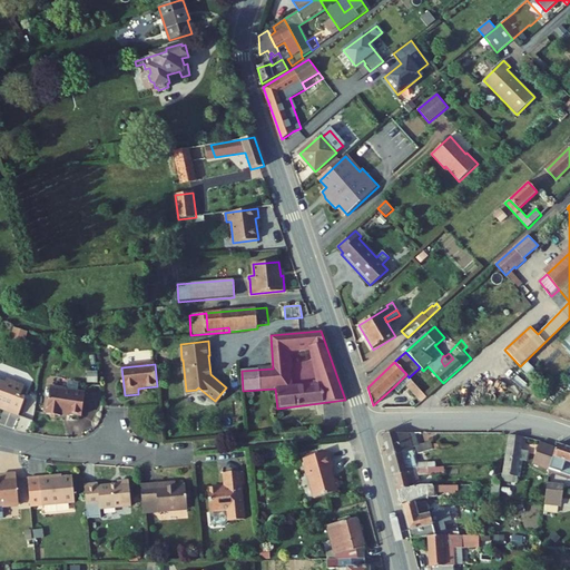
[(426,397),(409,377),(406,374),(393,387),(399,393),(406,385),(422,402),(426,397)]
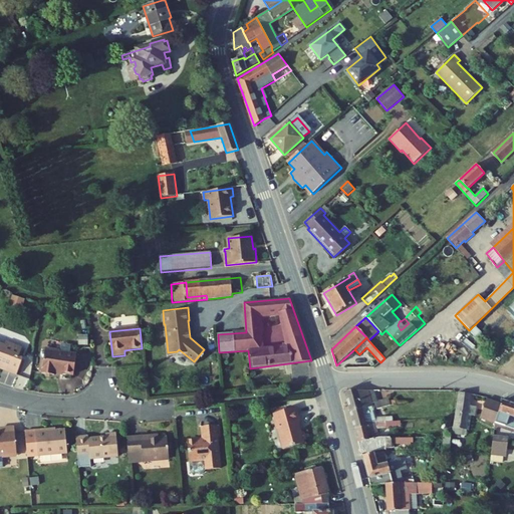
[(4,345),(0,343),(0,366),(3,367),(2,369),(17,374),(23,359),(19,357),(22,348),(5,342),(4,345)]
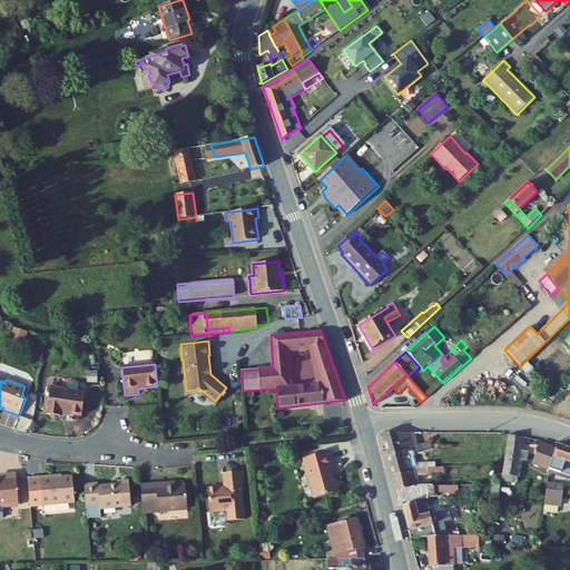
[(66,391),(50,389),(46,416),(48,416),(49,420),(53,420),(56,418),(60,419),(61,414),(81,418),(85,396),(66,393),(66,391)]
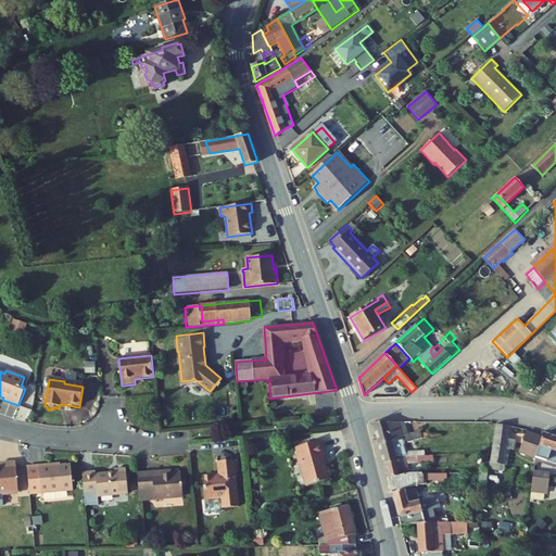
[(405,422),(374,424),(378,444),(390,442),(391,443),(403,440),(404,443),(422,439),(421,433),(421,431),(408,434),(405,422)]
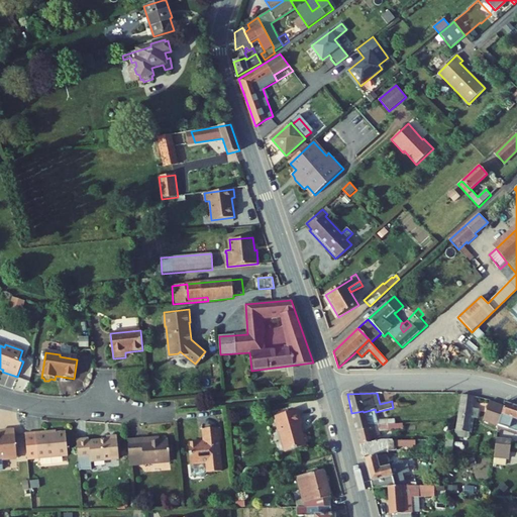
[(461,395),(455,430),(472,433),(474,418),(478,419),(480,409),(473,408),(475,397),(461,395)]
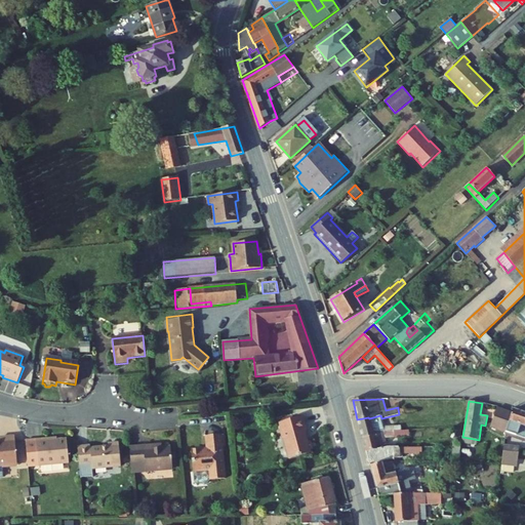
[(512,413),(497,408),(490,427),(524,438),(524,413),(514,409),(512,413)]
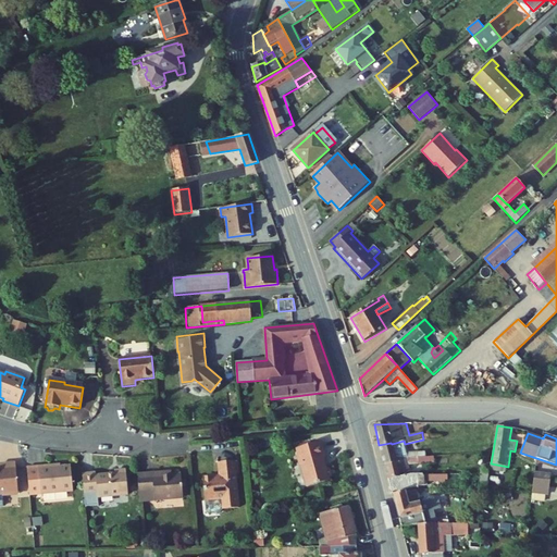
[(404,441),(392,444),(391,443),(379,445),(384,463),(407,458),(408,457),(407,453),(405,444),(404,441)]
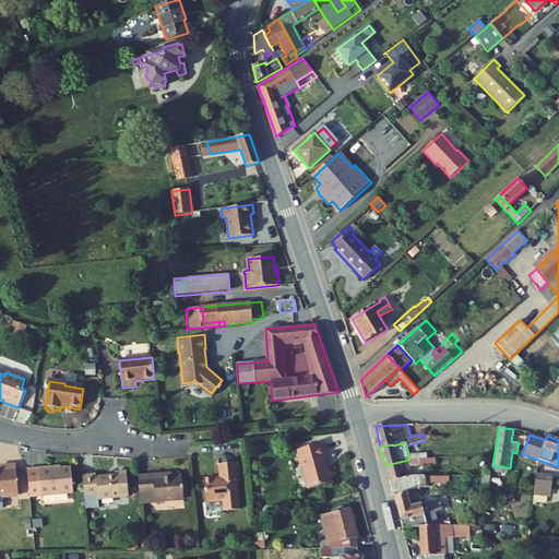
[(326,460),(321,443),(308,447),(308,444),(298,447),(300,455),(298,456),(301,466),(304,466),(309,488),(329,483),(329,479),(332,478),(330,470),(326,471),(323,461),(326,460)]
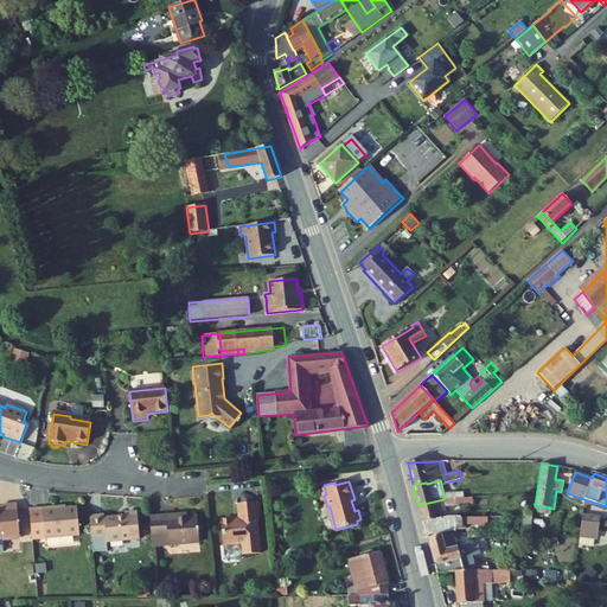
[(464,498),(445,498),(443,499),(445,506),(480,504),(479,497),(464,498)]
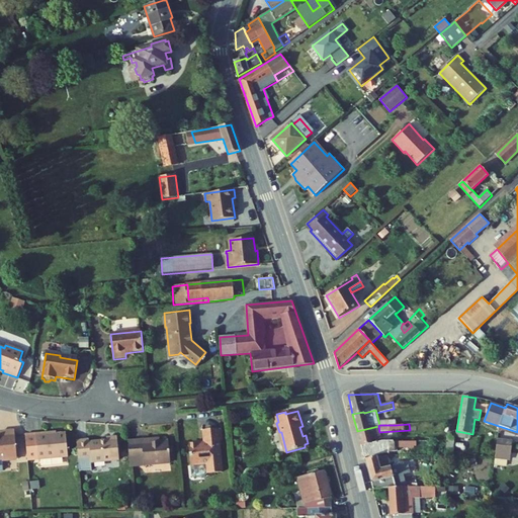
[(379,432),(378,426),(357,431),(361,446),(382,441),(379,432)]
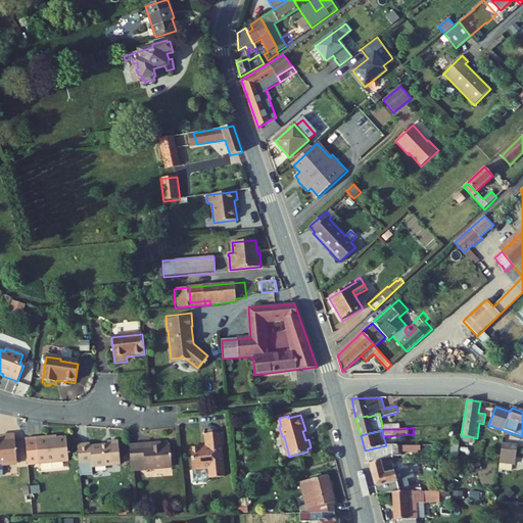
[(206,481),(209,478),(225,477),(221,432),(205,434),(206,448),(202,449),(199,447),(191,448),(193,480),(196,482),(206,481)]
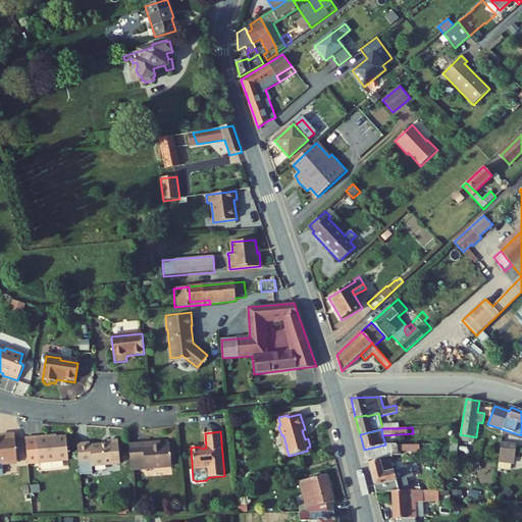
[(0,474),(3,474),(2,464),(17,463),(15,434),(0,435),(1,439),(0,439),(0,474)]
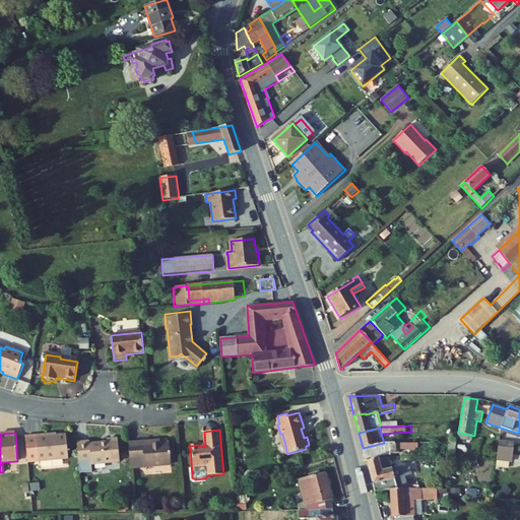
[(458,433),(457,443),(469,445),(469,441),(473,441),(474,436),(458,433)]
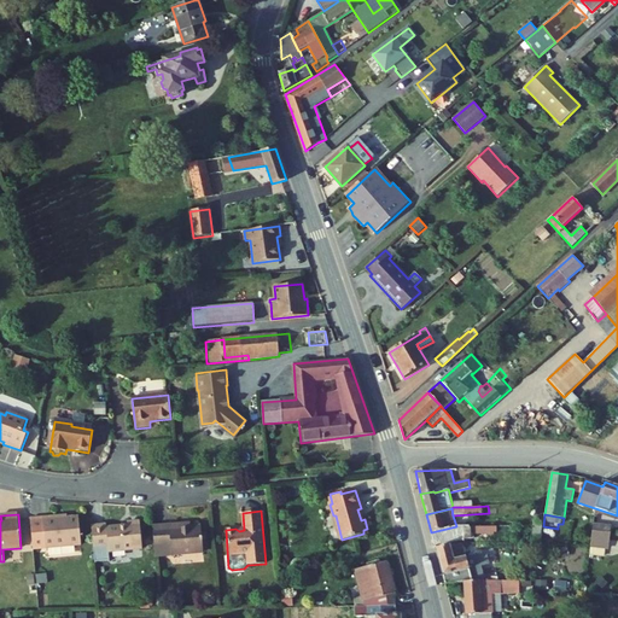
[(30,519),(33,549),(82,544),(79,517),(59,518),(59,516),(30,519)]
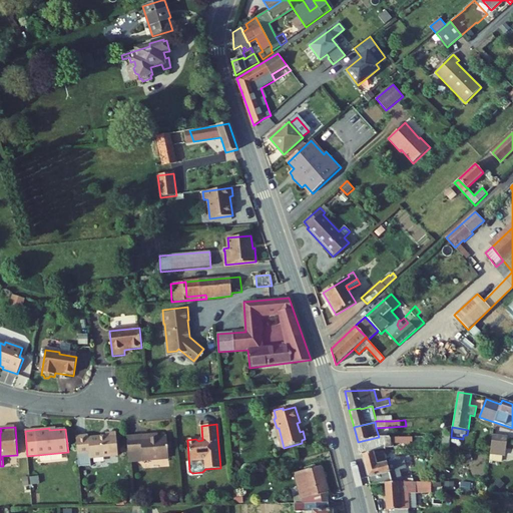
[(106,436),(88,438),(88,435),(76,436),(79,466),(91,465),(90,458),(118,455),(116,433),(106,434),(106,436)]
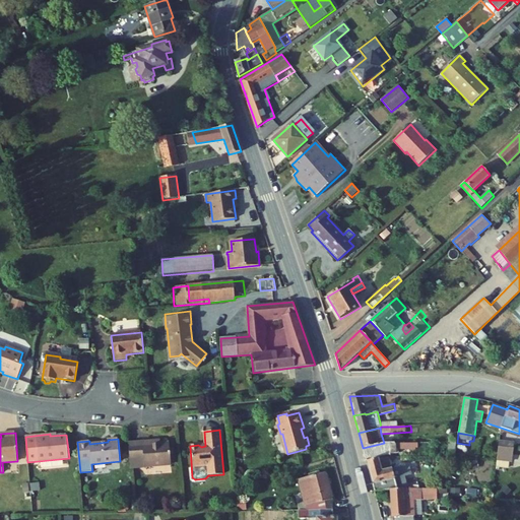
[(156,440),(128,443),(131,468),(172,464),(170,448),(170,443),(156,444),(156,440)]
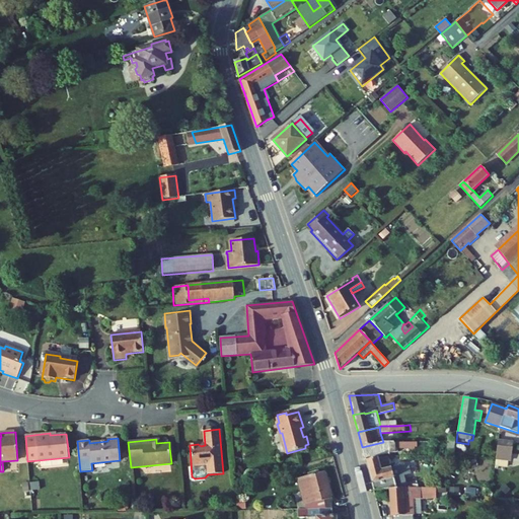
[(496,460),(509,461),(510,461),(512,453),(505,452),(506,441),(498,440),(496,460)]
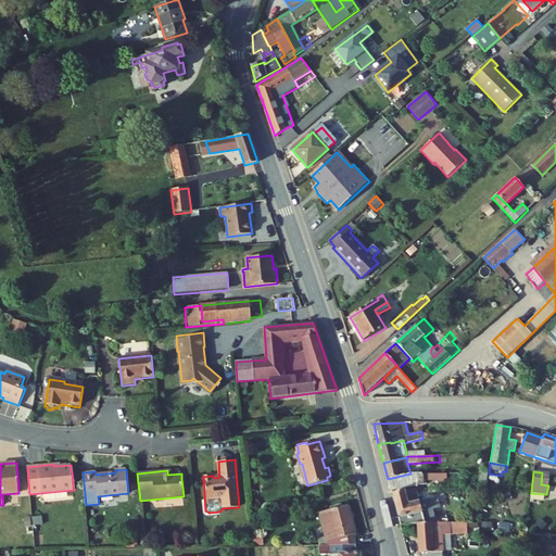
[(391,490),(425,484),(424,481),(438,481),(447,481),(447,480),(447,474),(411,474),(388,479),(391,490)]
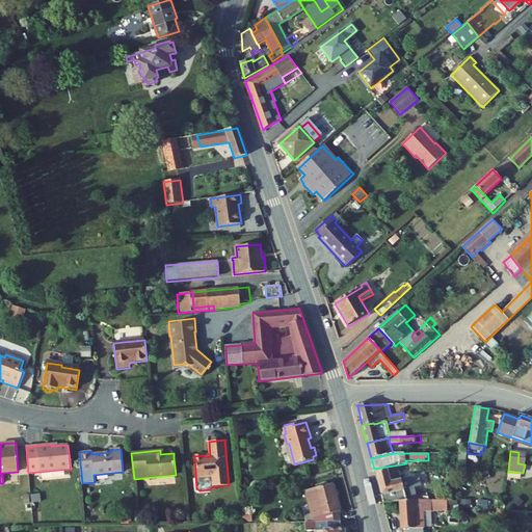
[(459,453),(457,468),(464,469),(467,453),(459,453)]
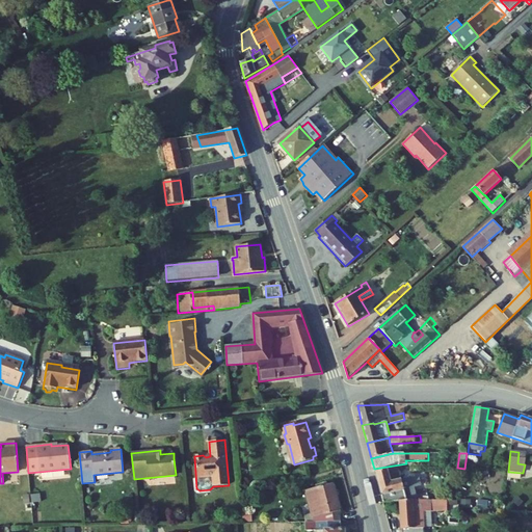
[(406,501),(398,468),(375,472),(383,503),(400,502),(406,501)]
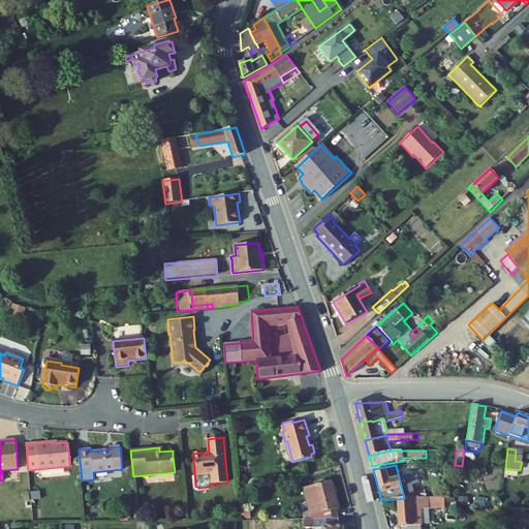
[(440,492),(408,492),(401,465),(396,465),(404,498),(430,497),(441,497),(440,492)]
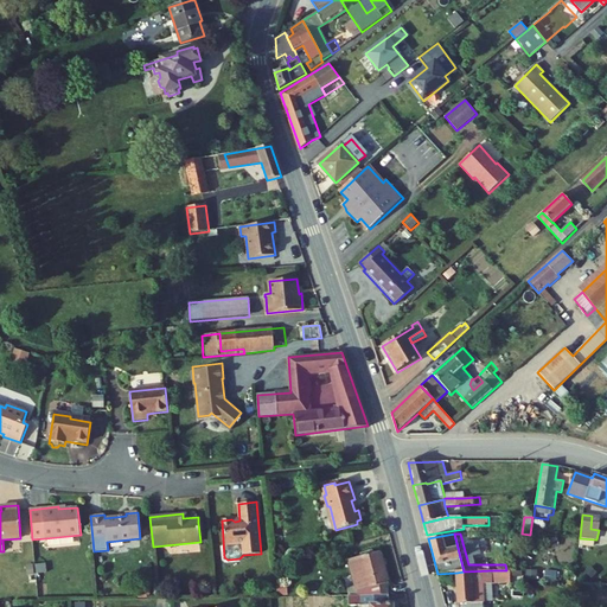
[(349,560),(358,595),(389,595),(387,582),(388,582),(379,551),(349,560)]
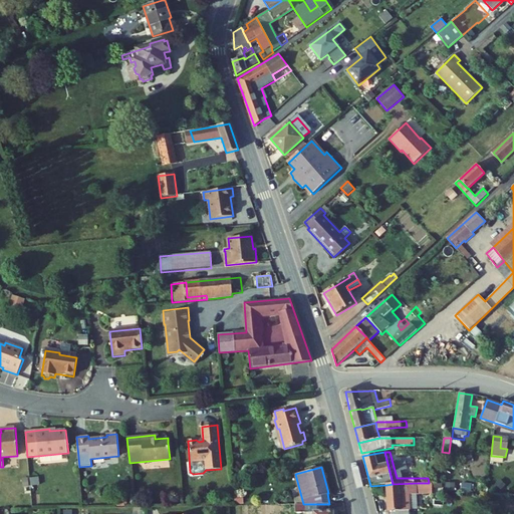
[(404,513),(404,510),(411,510),(410,494),(418,494),(418,483),(393,484),(387,485),(388,513),(404,513)]
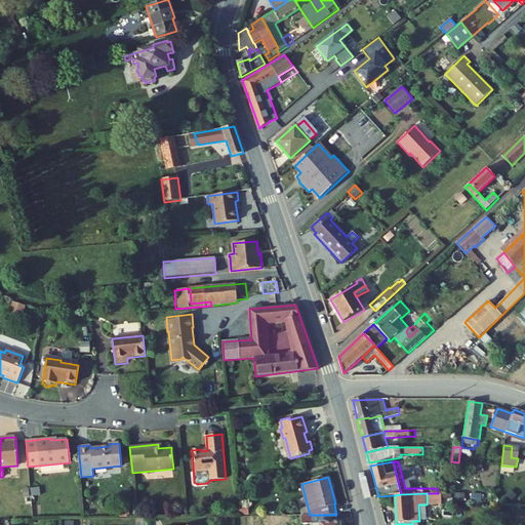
[(427,505),(441,505),(441,493),(438,493),(427,493),(427,505)]
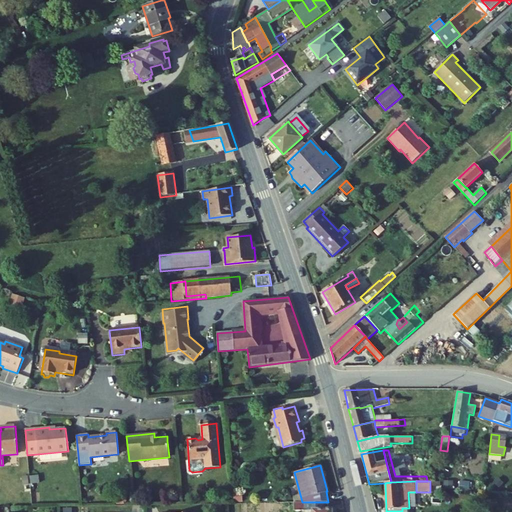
[(294,511),(305,511),(304,511),(331,511),(332,509),(328,509),(328,502),(302,502),(294,502),(294,511)]
